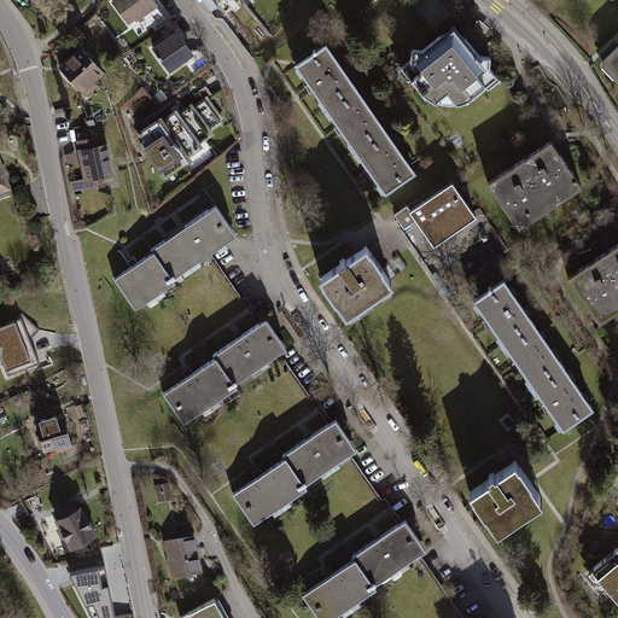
[(156,0),(115,0),(114,1),(129,24),(135,19),(136,21),(161,5),(156,0)]
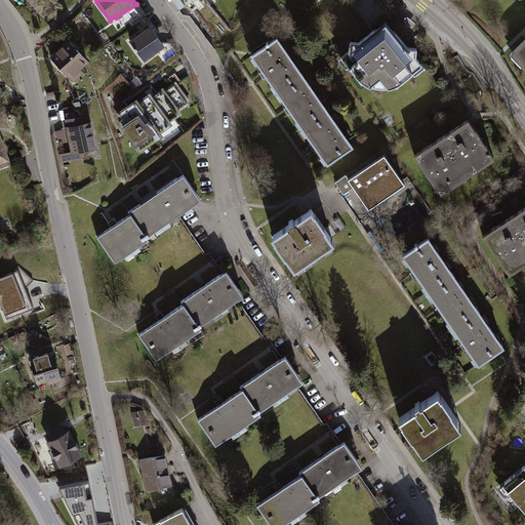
[(350,52),(344,57),(363,84),(372,89),(380,90),(391,89),(400,85),(425,67),(417,57),(418,48),(409,48),(387,21),(360,44),(351,42),(350,52)]
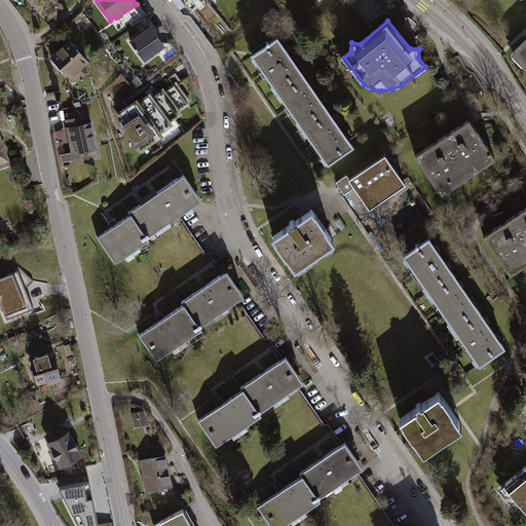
[(153,26),(132,40),(145,61),(166,46),(153,26)]
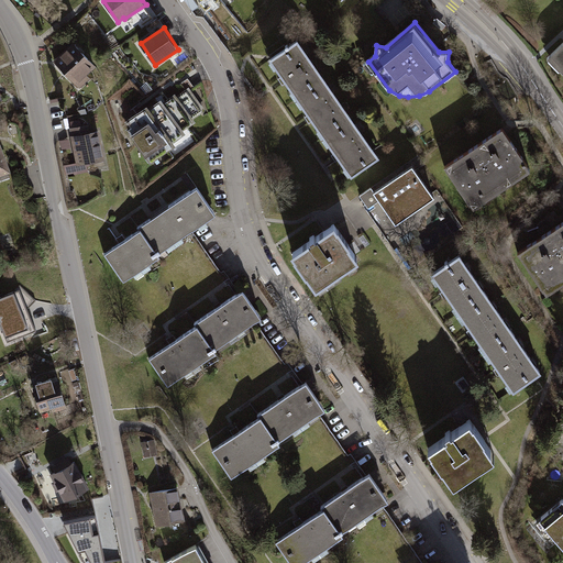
[(298,41),(269,59),(352,178),(379,157),(298,41)]
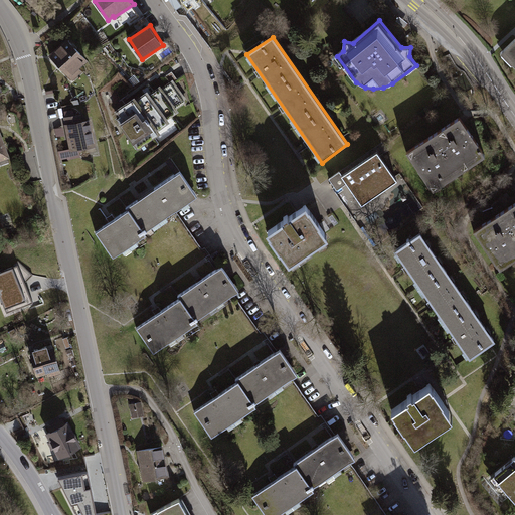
[(514,37),(500,53),(514,68),(514,37)]
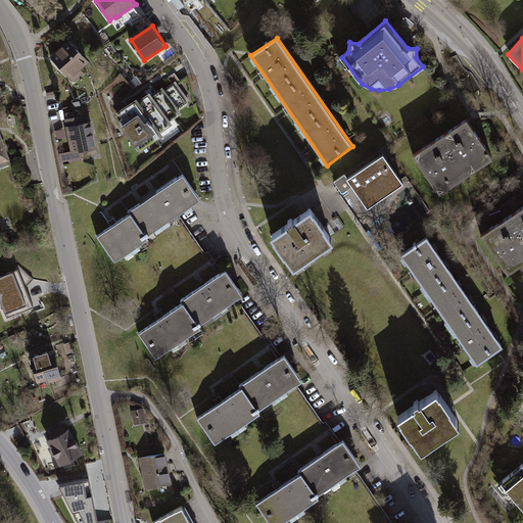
[(68,39),(50,57),(74,83),(84,73),(82,69),(91,62),(68,39)]
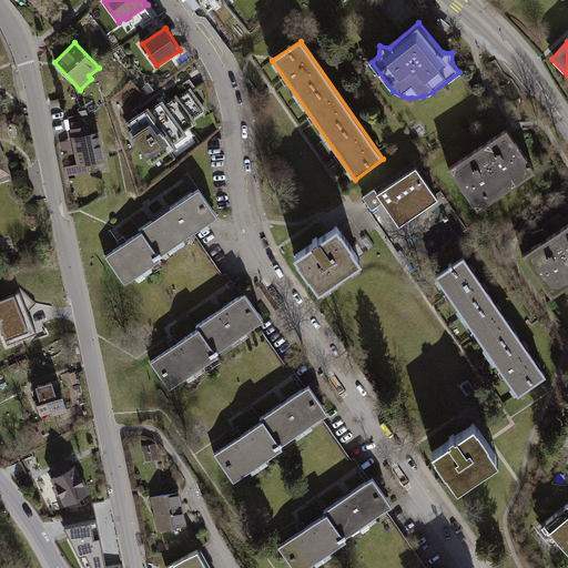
[(151,105),(129,122),(133,127),(129,130),(154,164),(180,145),(178,143),(190,134),(188,131),(200,121),(199,119),(209,112),(192,88),(181,95),(179,93),(166,102),(165,100),(153,109),(151,105)]
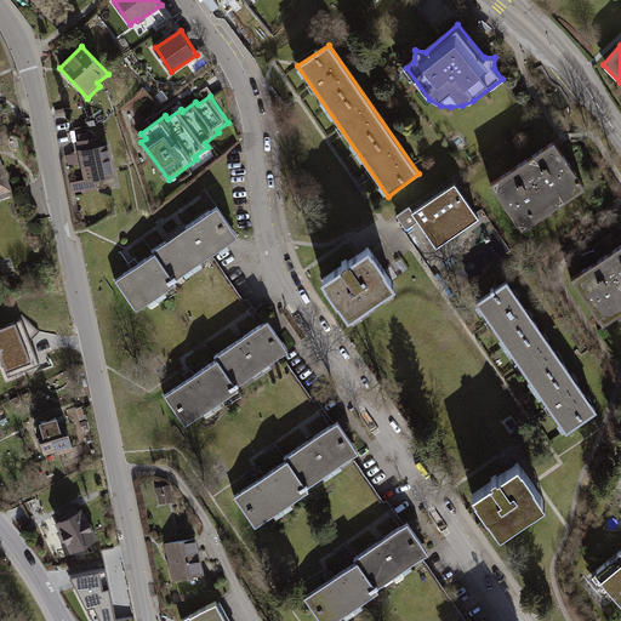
[(98,137),(78,142),(86,183),(118,176),(110,143),(101,146),(98,137)]
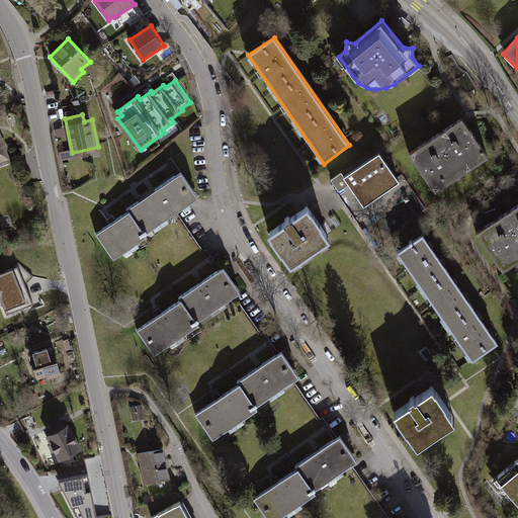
[(461,118),(410,154),(436,193),(490,157),(461,118)]
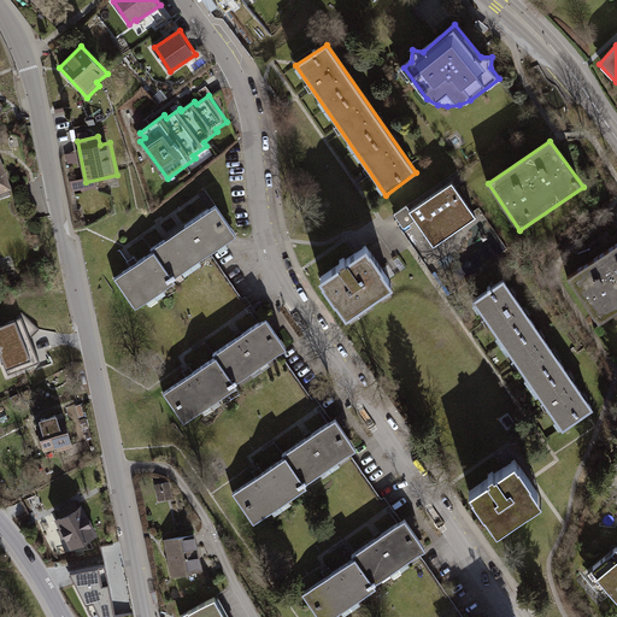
[(1,157),(0,157),(0,193),(1,193),(3,198),(13,193),(1,157)]
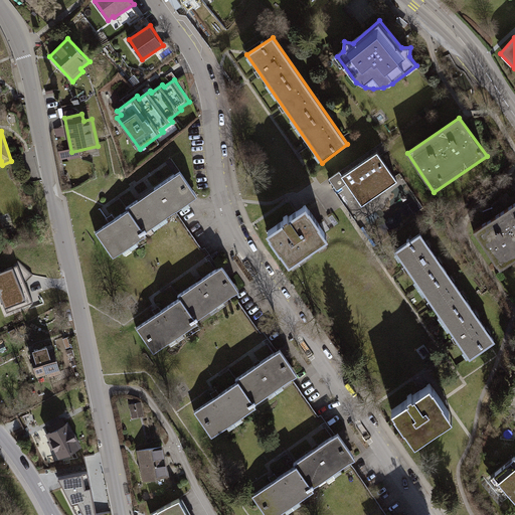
[(340,172),(329,179),(337,191),(347,183),(361,205),(397,181),(377,152),(342,175),(340,172)]
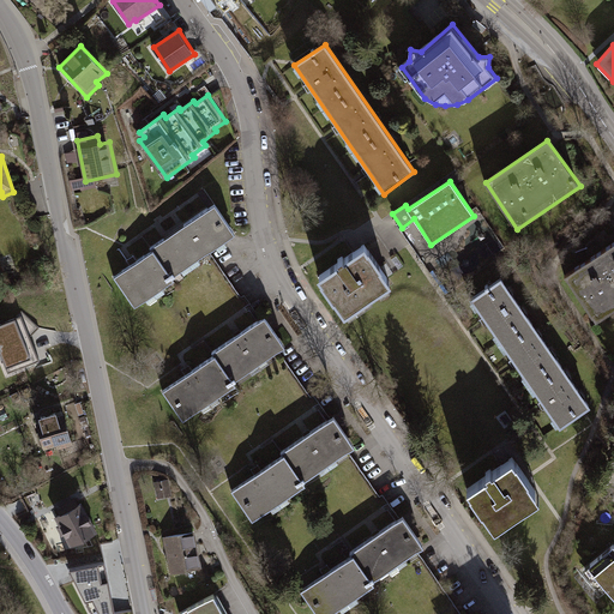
[(238,234),(217,204),(214,206),(150,247),(154,252),(156,251),(173,277),(234,236),(238,234)]
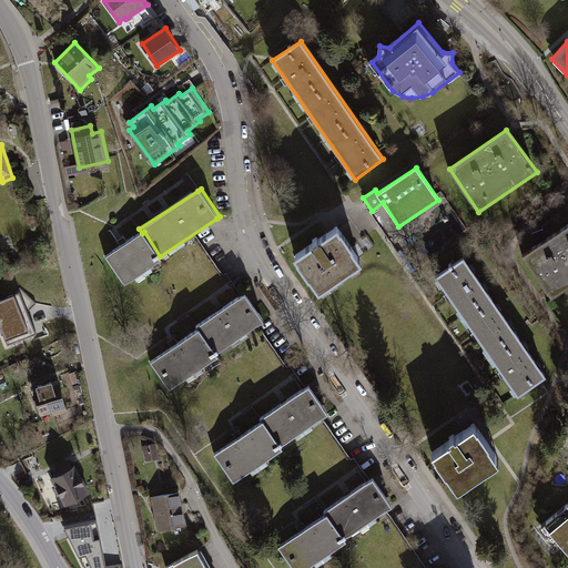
[(338,226),(293,259),(320,296),(364,264),(338,226)]
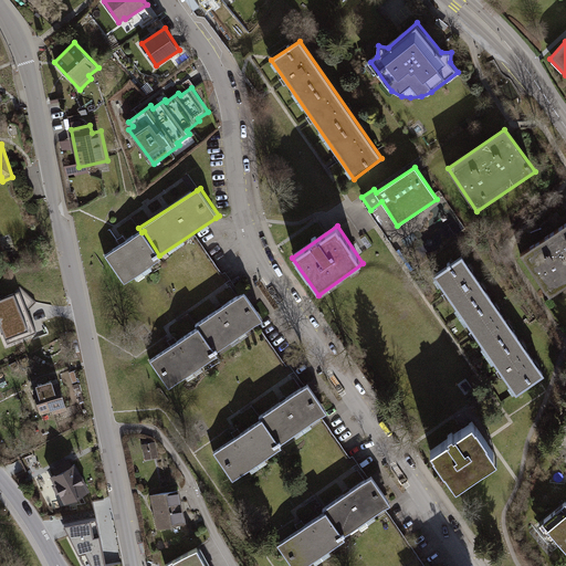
[(565,226),(522,255),(551,299),(565,287),(565,226)]
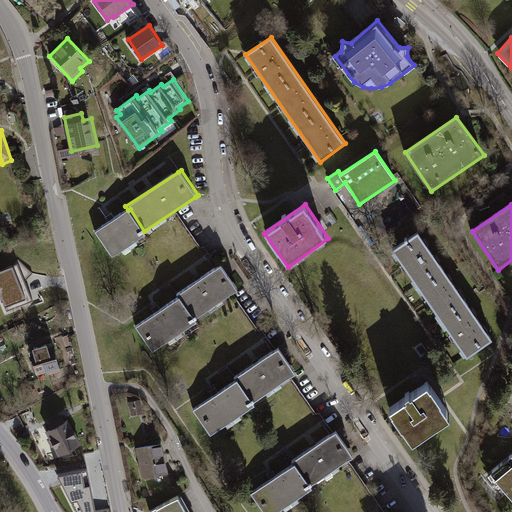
[(128,210),(95,231),(112,258),(147,234),(144,231),(130,209),(128,210)]
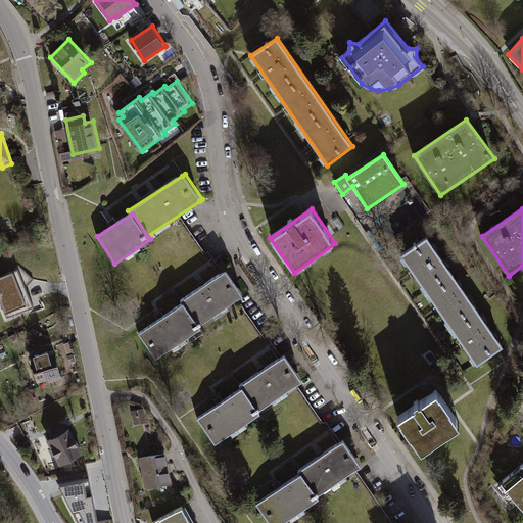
[(429,238),(402,255),(478,366),(505,347),(429,238)]
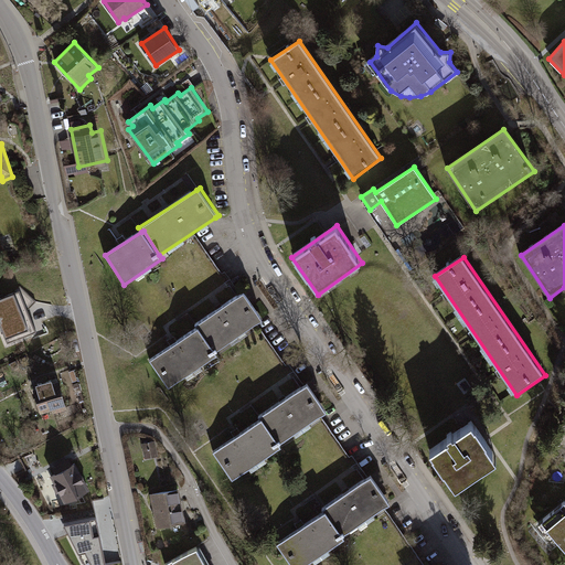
[(14,292),(0,298),(0,326),(7,343),(36,331),(28,310),(36,301),(20,286),(14,292)]
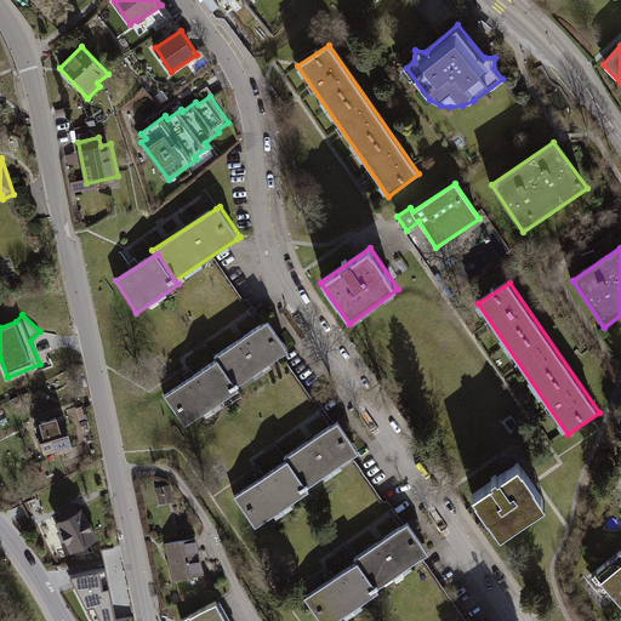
[(220,359),(239,387),(291,352),(269,319),(216,355),(220,359)]
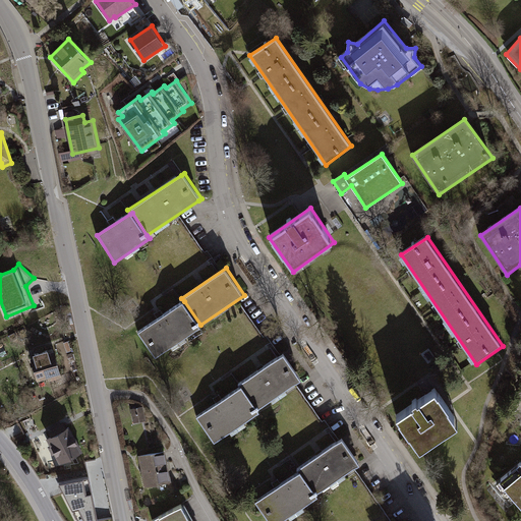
[(184,301),(138,332),(157,357),(201,327),(200,325),(184,301)]
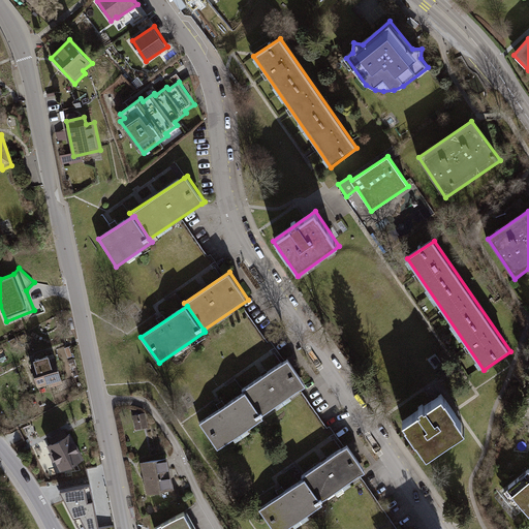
[(36,363),(31,364),(38,386),(50,383),(51,387),(64,383),(56,356),(51,358),(50,355),(35,360),(36,363)]
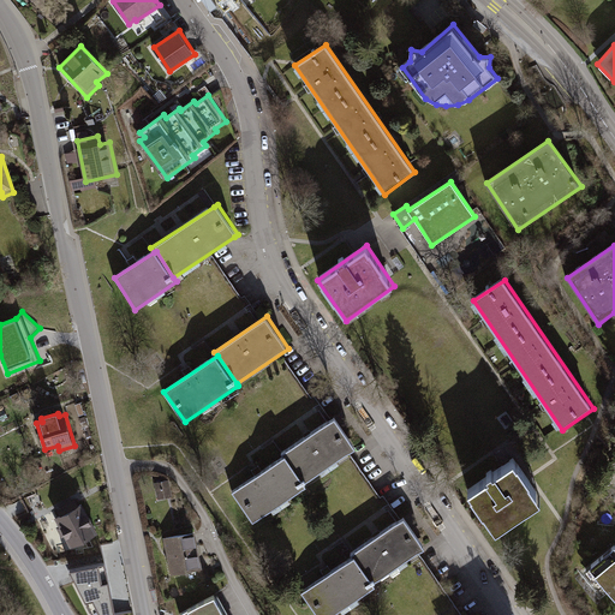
[(336,417),(284,453),(286,457),(308,483),(359,449),(336,417)]
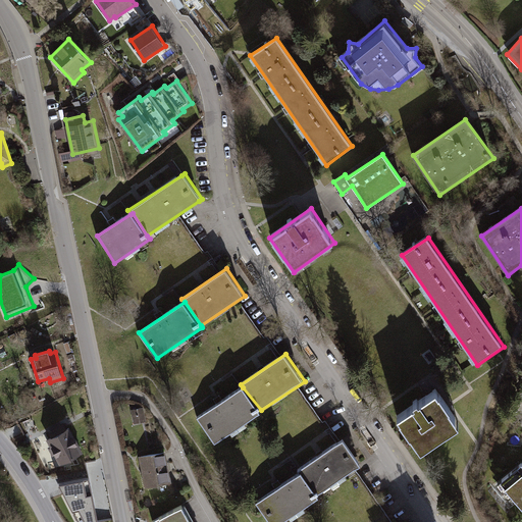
[(261,410),(243,387),(198,417),(215,445),(263,413),(261,410)]
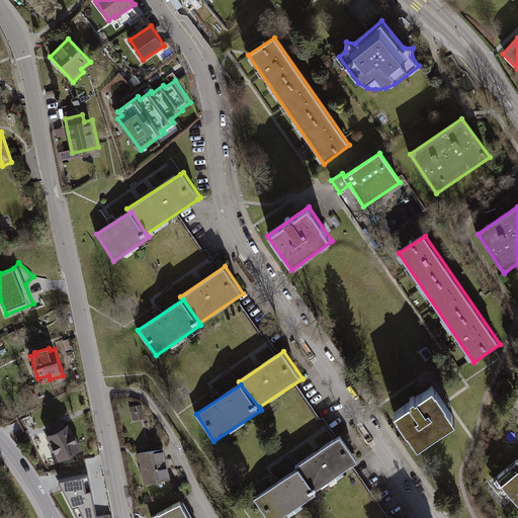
[(412,406),(395,418),(419,452),(457,425),(434,392),(417,403),(415,402),(411,405),(412,406)]
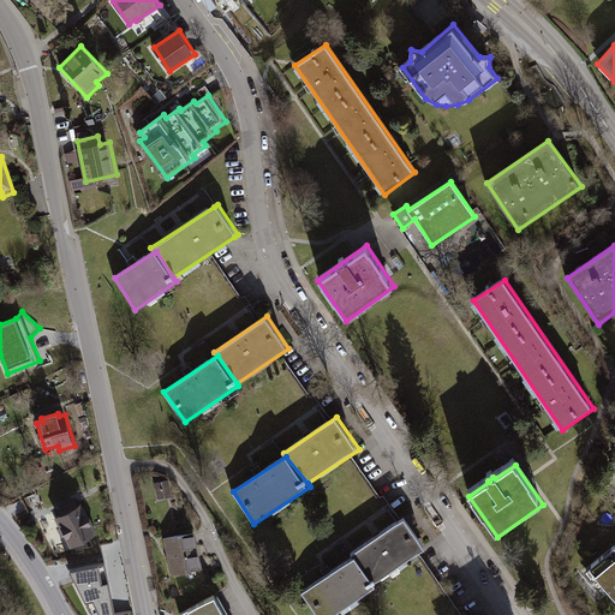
[(168,478),(154,482),(157,499),(172,495),(168,478)]
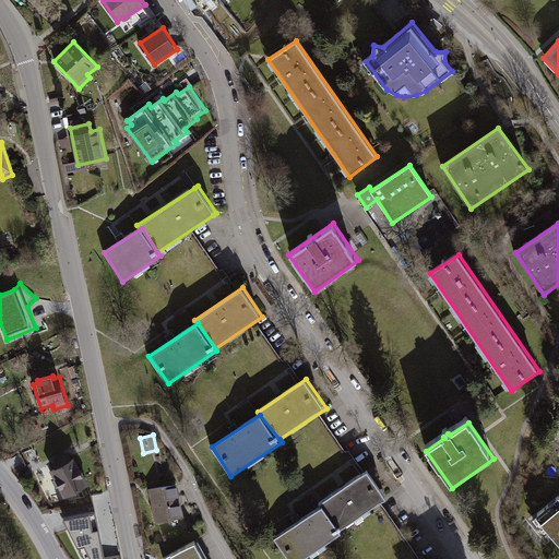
[(76,458),(50,471),(64,498),(91,486),(76,458)]
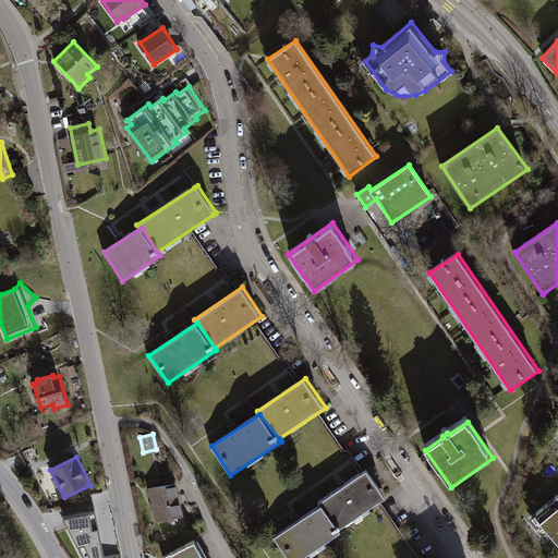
[(365,464),(318,498),(320,500),(339,525),(385,493),(365,464)]
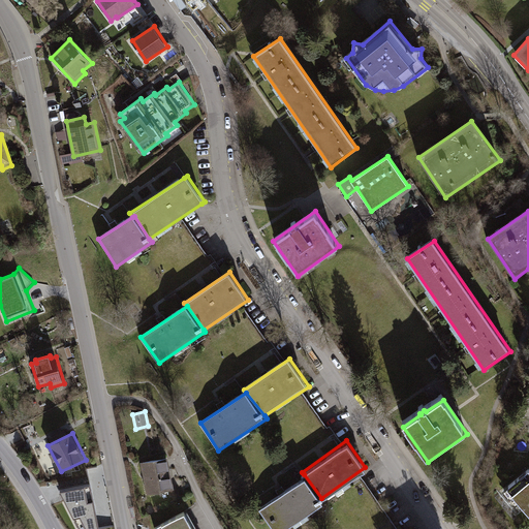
[(166,455),(139,461),(147,493),(173,488),(166,455)]
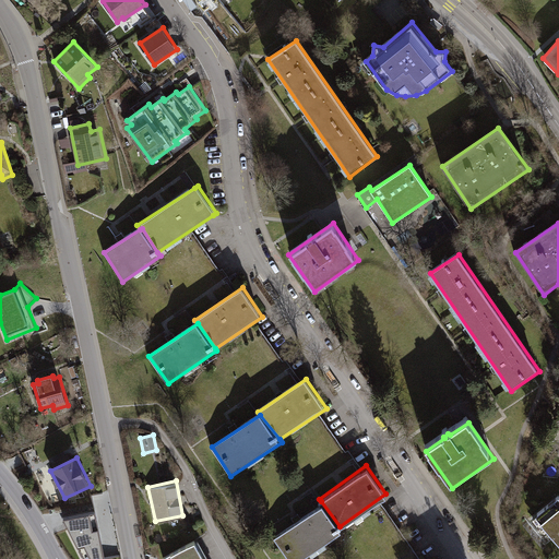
[(76,558),(108,558),(96,494),(75,497),(76,504),(67,507),(76,558)]
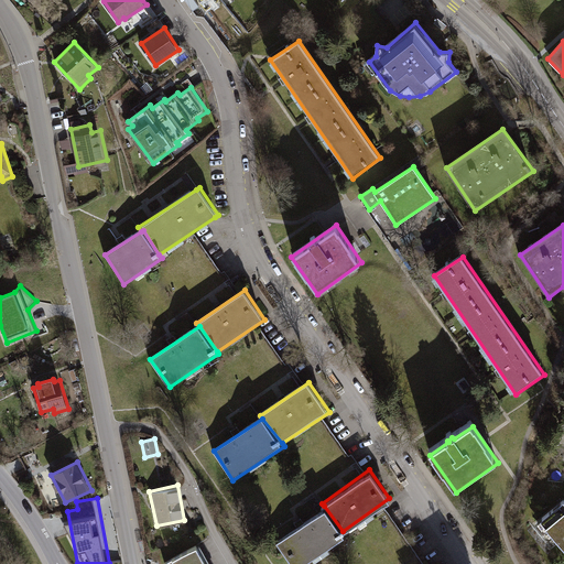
[(563,503),(541,522),(563,549),(563,503)]
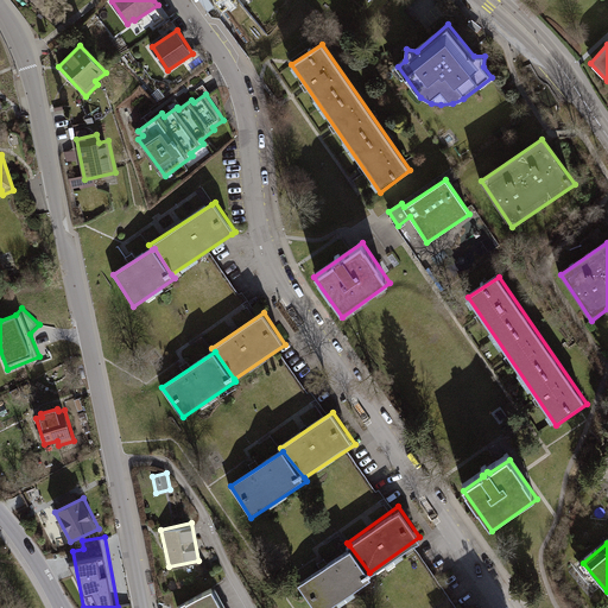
[(369,572),(349,545),(296,582),(314,607),(324,607),(372,575),(369,572)]
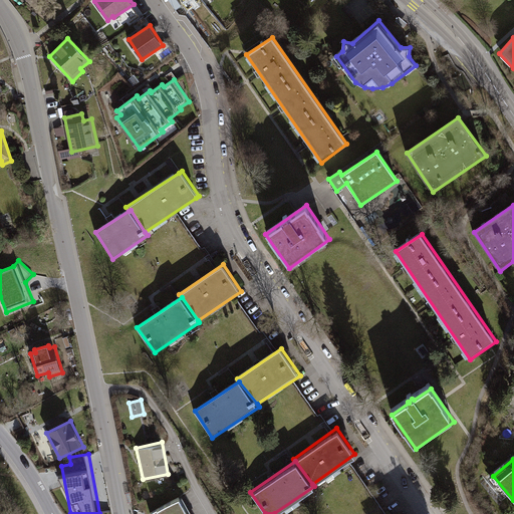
[(191,513),(179,494),(149,511),(151,513),(191,513)]
